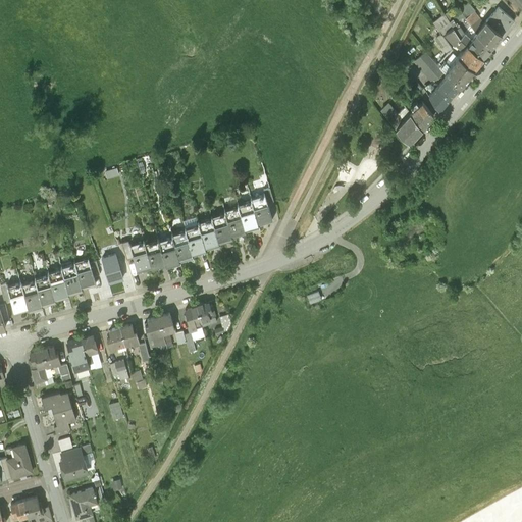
[(469,0),(467,1),(469,4),(461,10),(466,17),(470,14),(470,13),(485,0),(469,0)]
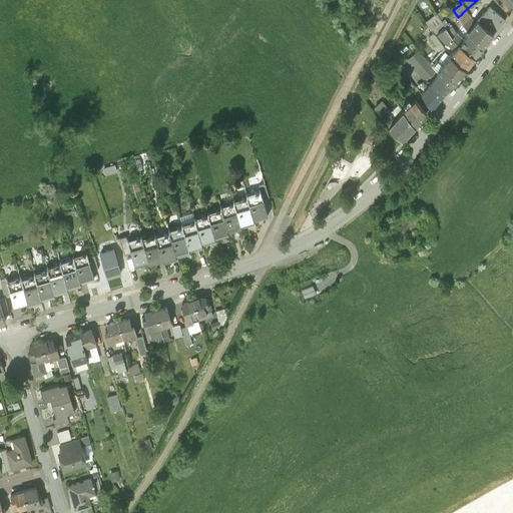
[(490,6),(481,17),(495,29),(505,18),(490,6)]
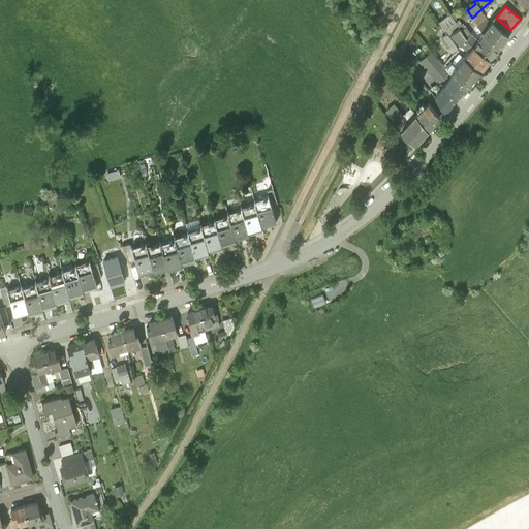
[(490,24),(480,11),(476,14),(472,18),(483,32),(490,24)]
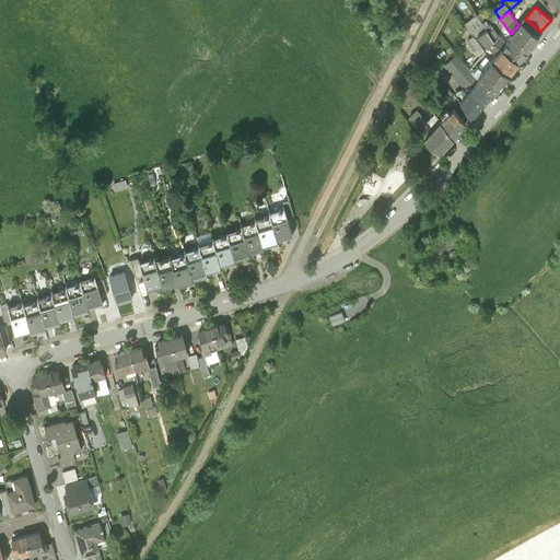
[(486,28),(477,14),(468,22),(477,36),(486,28)]
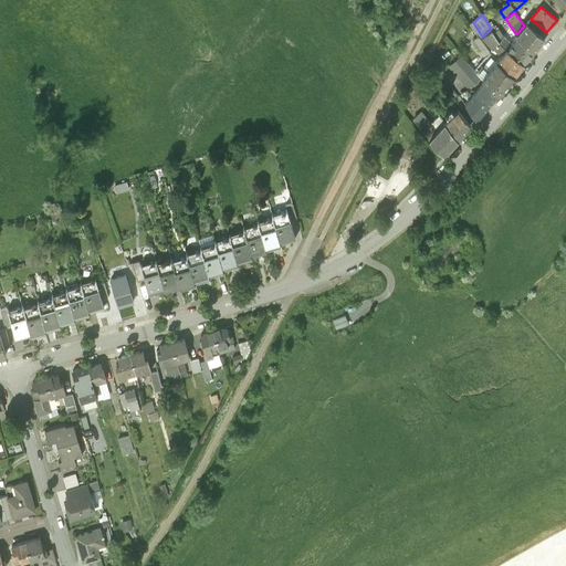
[(531,19),(524,25),(516,34),(533,49),(546,32),(531,19)]
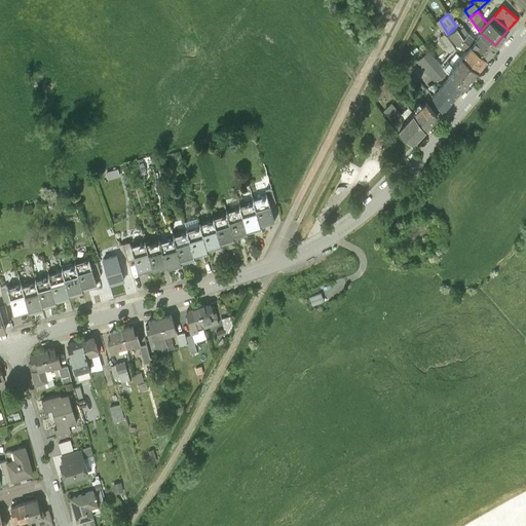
[(463,38),(462,37),(456,27),(448,34),(456,43),(457,42),(465,49),(460,54),(477,68),(486,57),(463,38)]
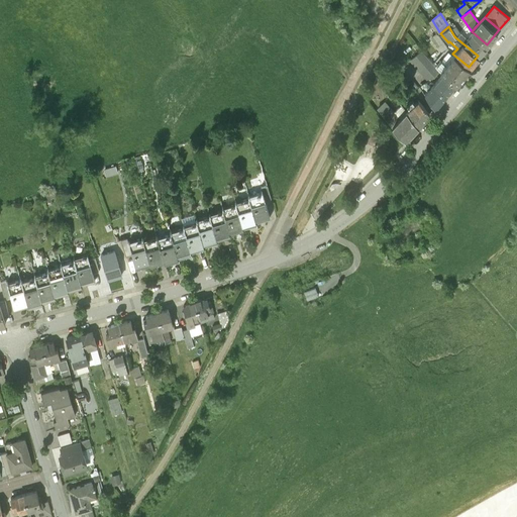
[(487,44),(472,31),(466,39),(463,35),(459,31),(455,37),(478,56),(487,44)]
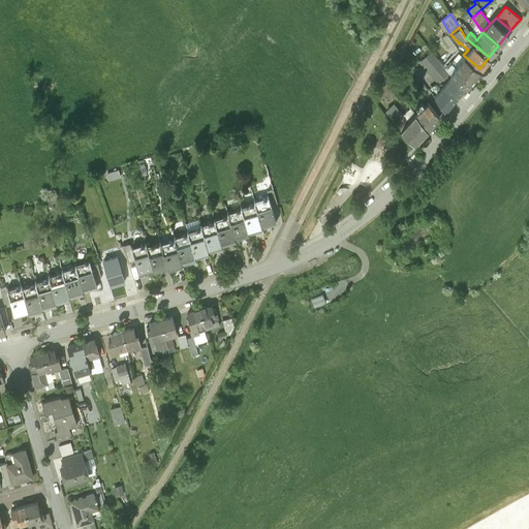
[(479,68),(463,55),(454,43),(453,42),(439,59),(449,71),(454,74),(466,85),(479,68)]
